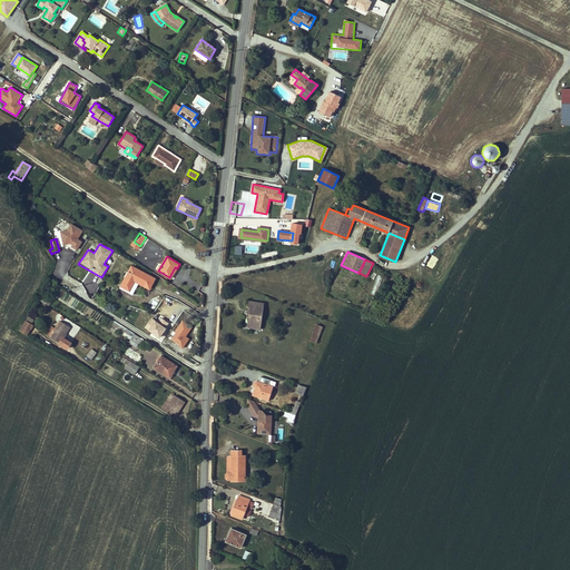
[(149,288),(155,278),(131,266),(121,286),(129,291),(128,291),(128,292),(129,293),(133,295),(139,283),(149,288)]
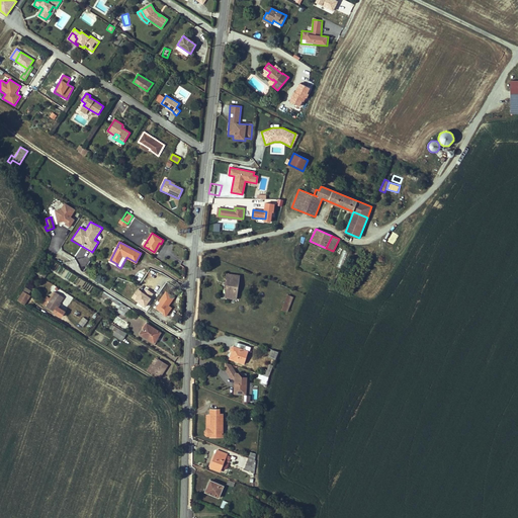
[(45,278),(50,271),(46,268),(44,272),(40,269),(46,260),(42,259),(34,272),(40,276),(41,276),(45,278)]
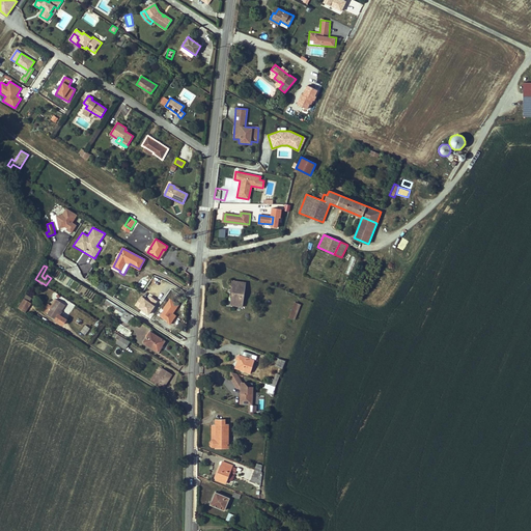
[(245,283),(232,281),(231,291),(233,291),(235,291),(235,294),(232,294),(231,301),(231,303),(236,304),(236,305),(242,306),(245,283)]
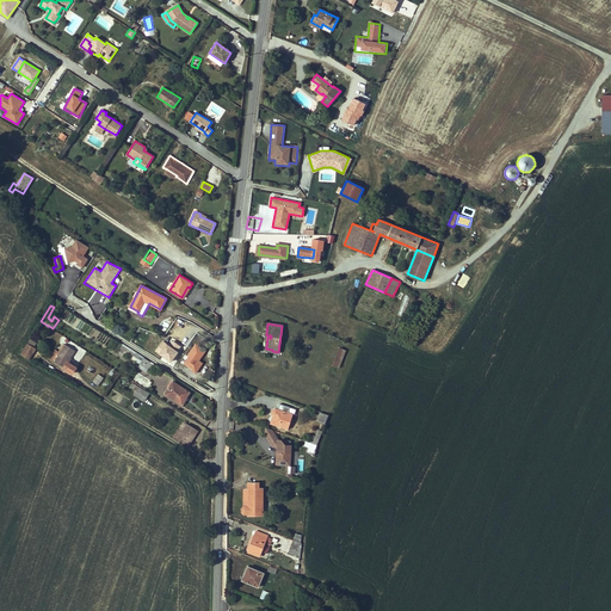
[(173,343),(171,346),(161,340),(153,352),(171,364),(179,351),(178,351),(180,347),(173,343)]
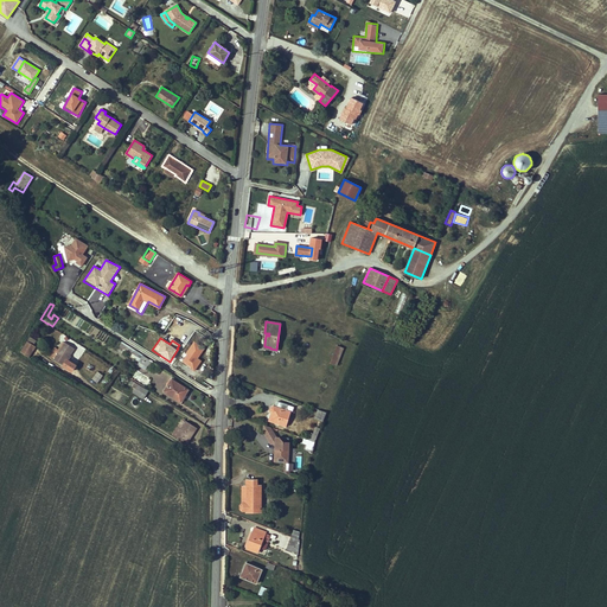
[(195,371),(202,362),(198,359),(205,347),(193,340),(180,362),(195,371)]
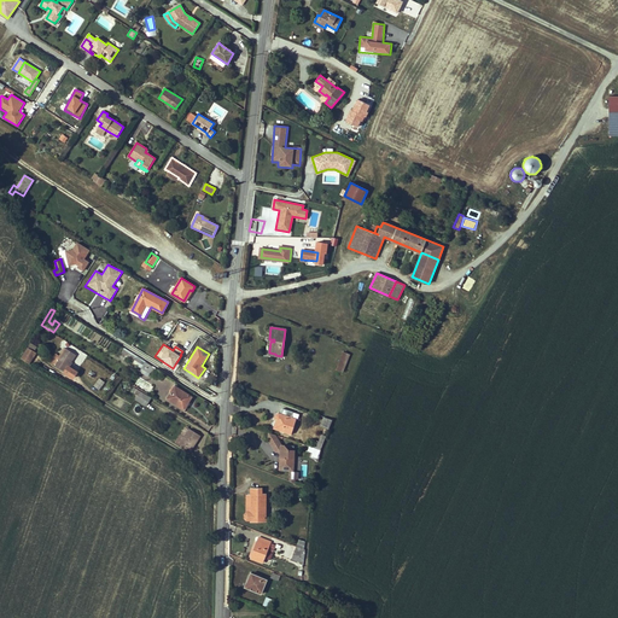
[(29,363),(36,353),(34,351),(28,348),(23,355),(21,359),(29,363)]
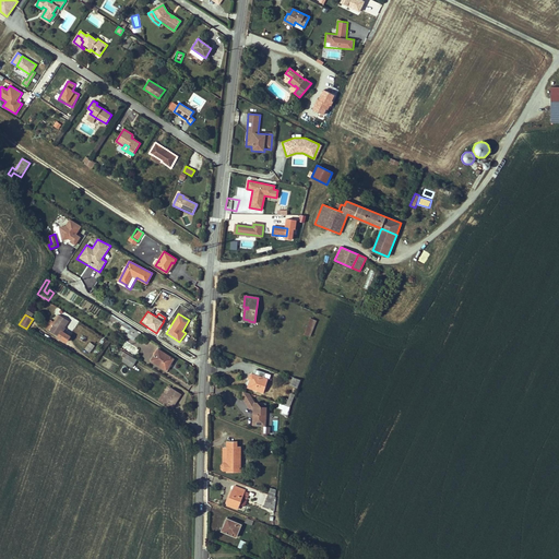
[(61,332),(64,328),(69,321),(59,314),(54,322),(49,330),(60,337),(62,333),(61,332)]
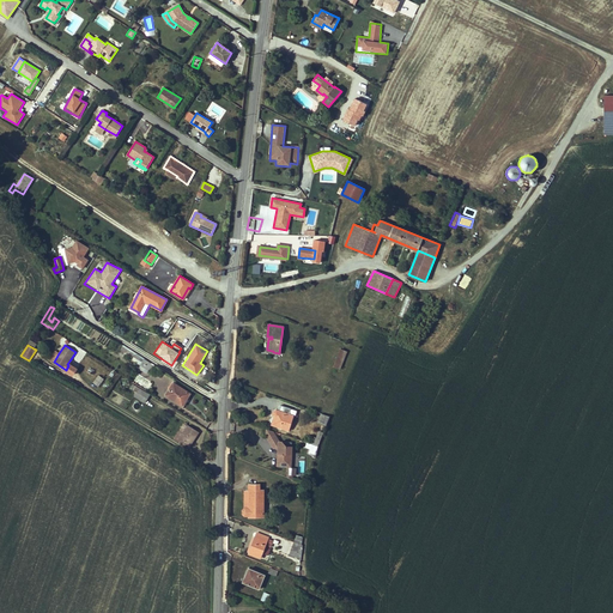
[(139,357),(122,346),(120,350),(125,353),(133,359),(132,359),(135,362),(139,357)]
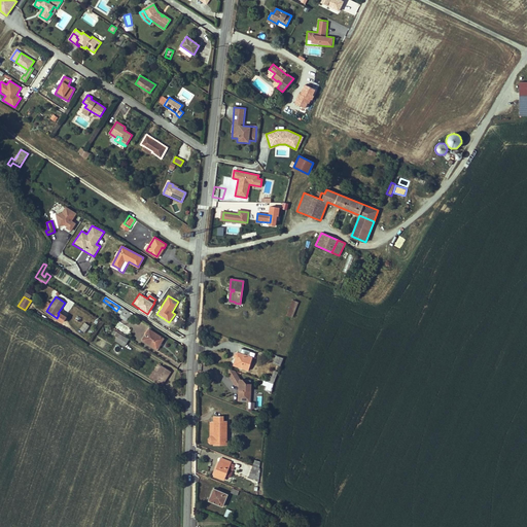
[(69,300),(67,305),(68,305),(65,310),(69,312),(74,303),(69,300)]
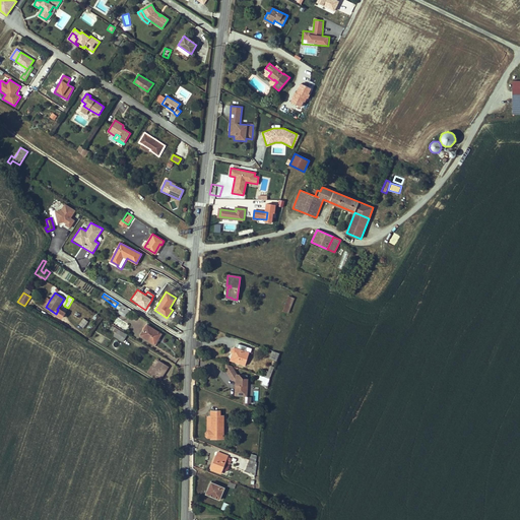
[(295,299),(288,297),(283,311),(288,313),(295,299)]
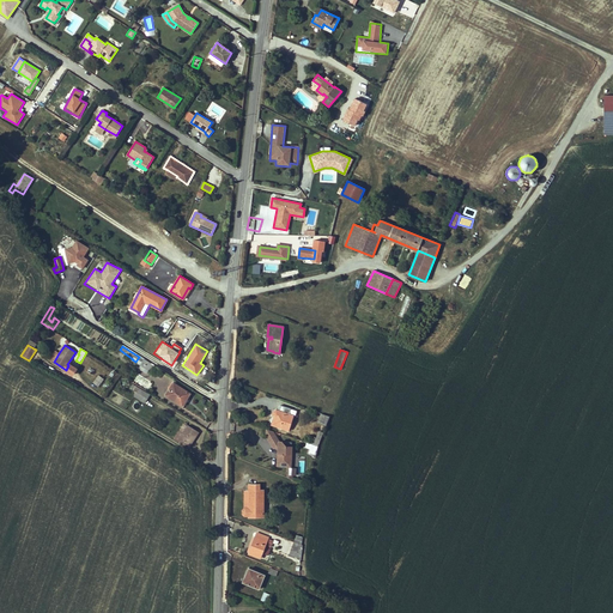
[(153,371),(156,366),(144,359),(138,368),(146,374),(150,369),(152,370),(151,370),(153,371)]
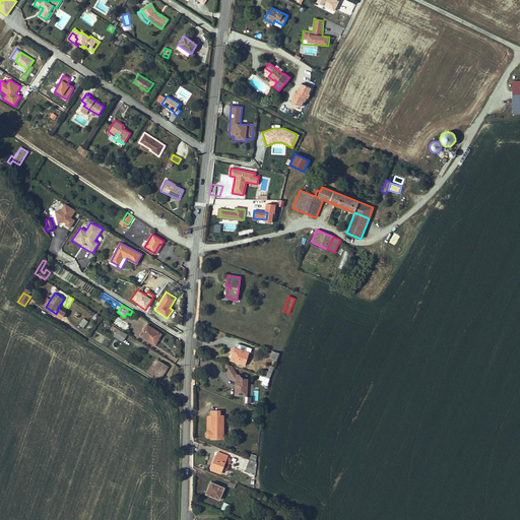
[(83,329),(88,322),(83,318),(78,326),(83,329)]
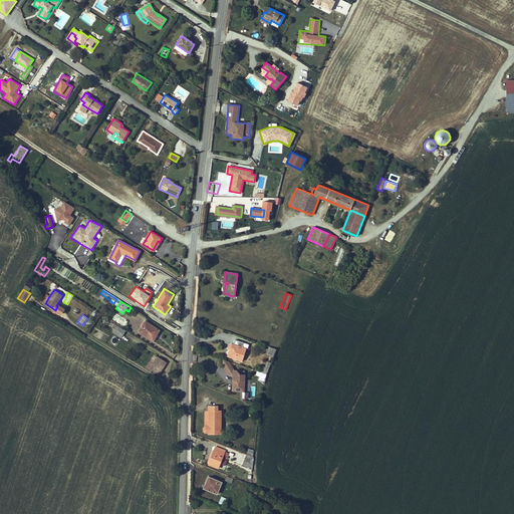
[(157,334),(160,330),(146,321),(145,322),(140,331),(152,339),(156,333),(157,334)]
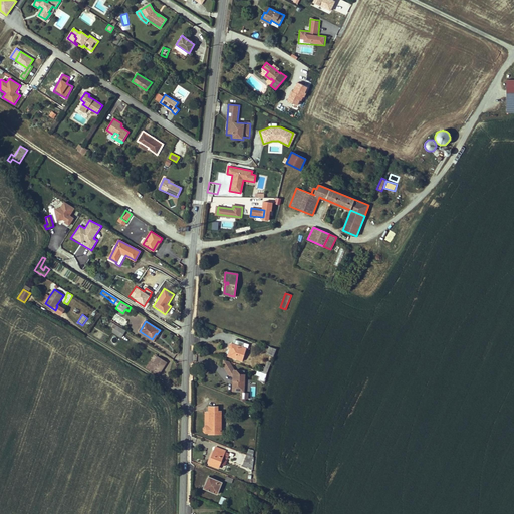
[(121,337),(125,331),(116,325),(114,328),(112,332),(121,337)]
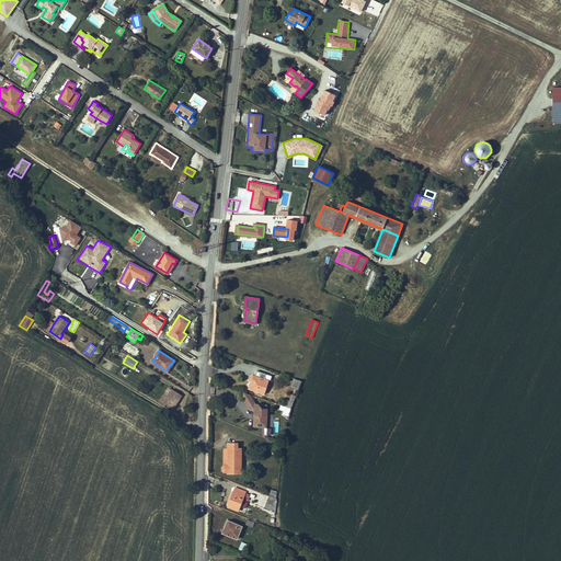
[(251,376),(250,379),(251,382),(252,382),(251,384),(249,389),(264,393),(268,380),(264,379),(266,374),(256,371),(255,376),(253,375),(251,376)]
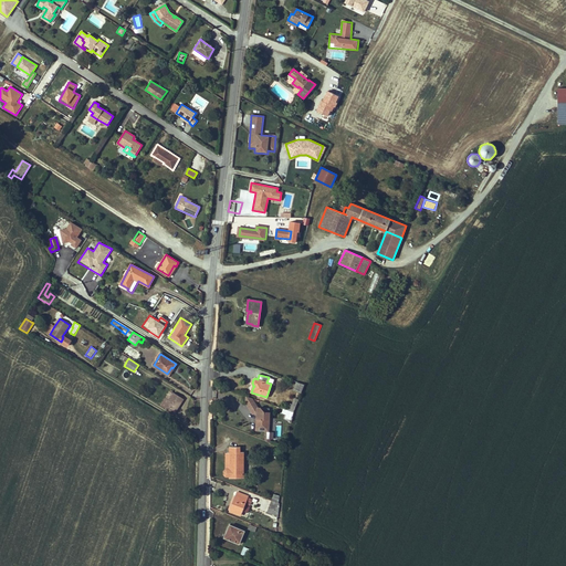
[(294,389),(302,392),(305,385),(297,381),(294,389)]
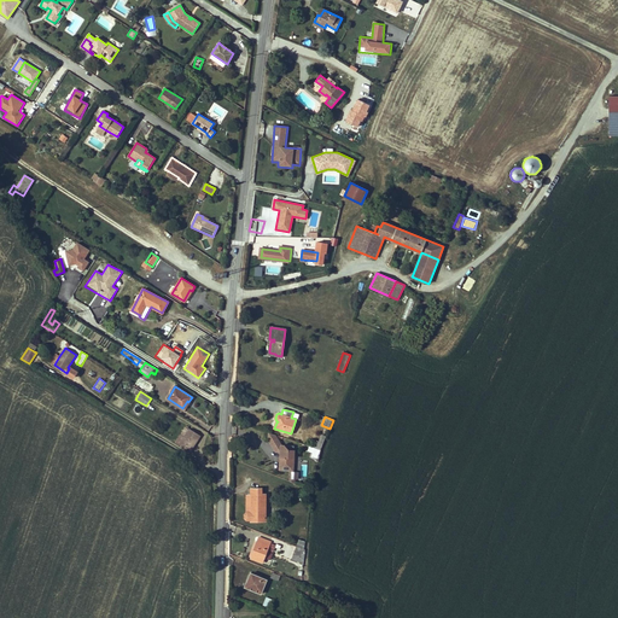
[(191,452),(200,436),(190,429),(185,437),(181,435),(176,443),(191,452)]
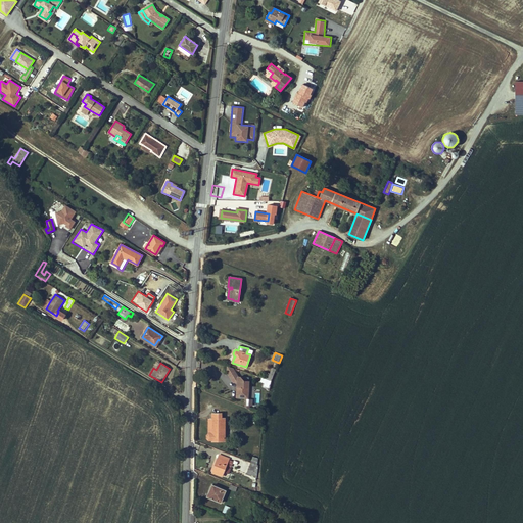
[(238,377),(233,368),(228,366),(227,371),(234,382),(237,382),(238,377)]
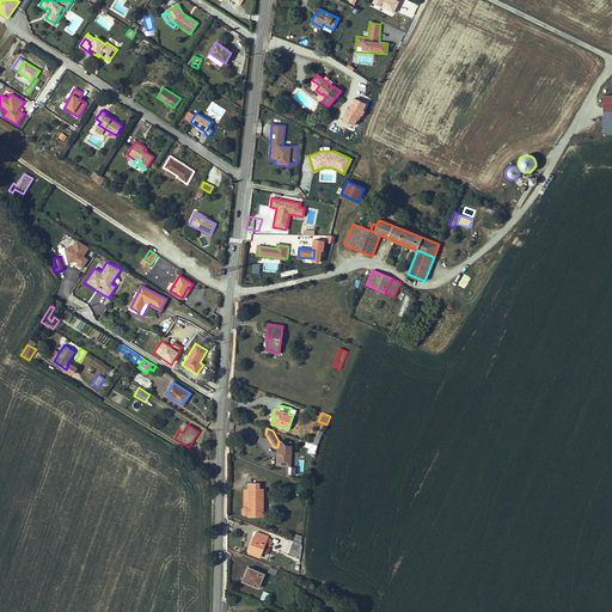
[(291,466),(292,446),(291,446),(292,441),(279,441),(277,447),(277,465),(291,466)]
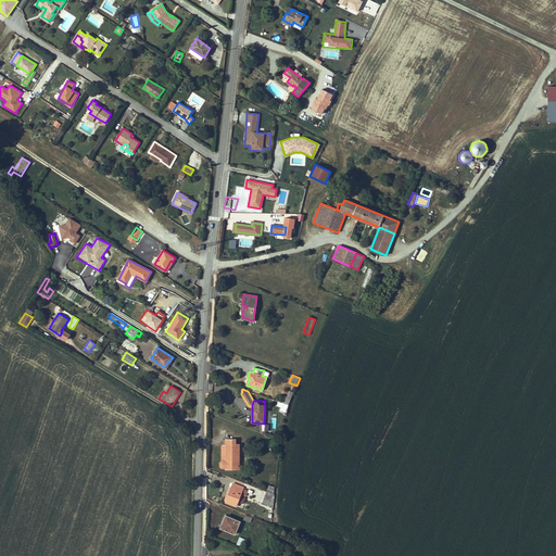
[(236,439),(226,439),(226,445),(226,460),(223,460),(220,463),(220,466),(222,468),(226,468),(226,469),(239,469),(239,444),(236,444),(236,439)]
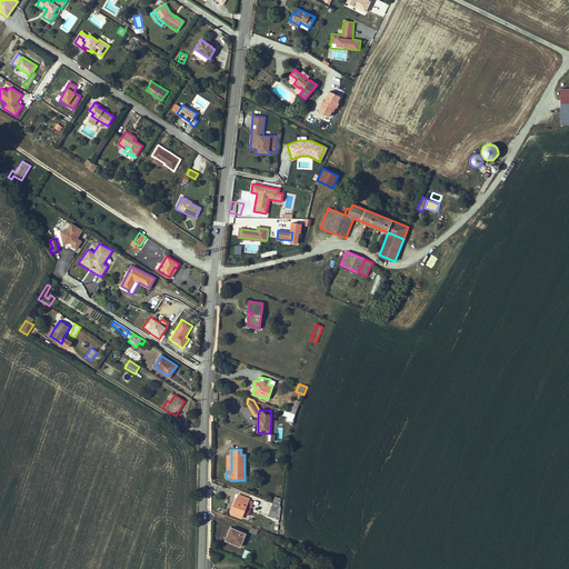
[(249,499),(239,495),(237,499),(231,512),(231,513),(241,518),(243,513),(249,516),(251,509),(246,507),(249,499)]
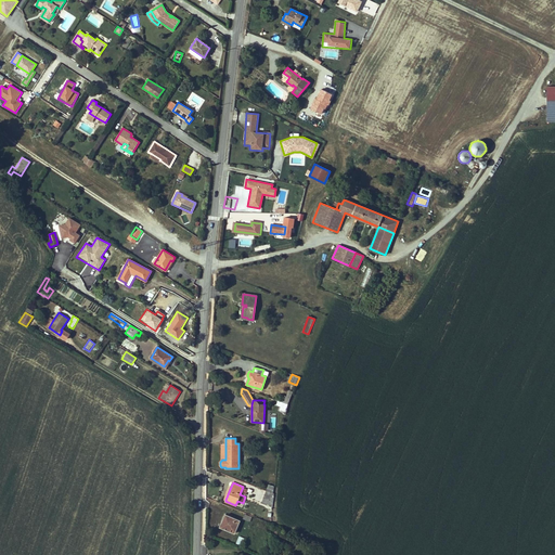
[(273,493),(267,491),(261,503),(269,506),(270,501),(273,502),(274,493),(273,493)]
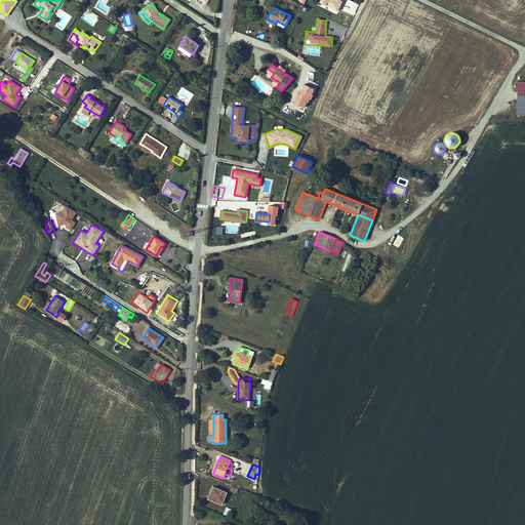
[(209,499),(221,505),(227,492),(213,487),(211,492),(212,493),(209,499)]
